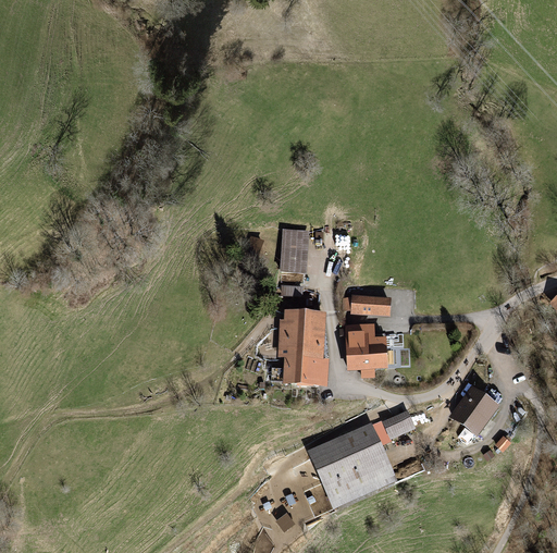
[(309,229),(283,228),(280,271),(307,273),(309,229)]
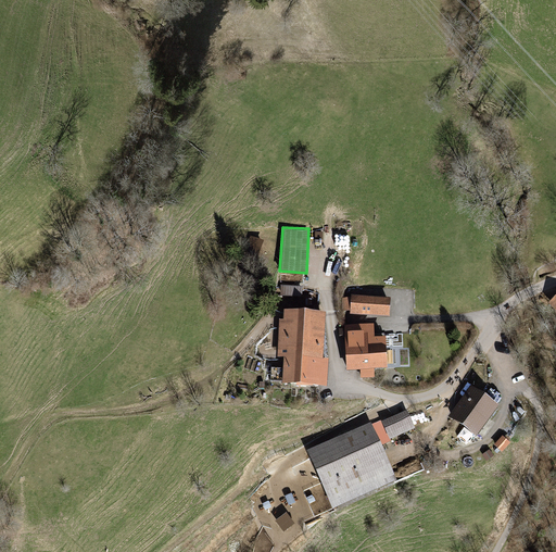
[(264,239),(251,234),(242,254),(254,260),(264,239)]
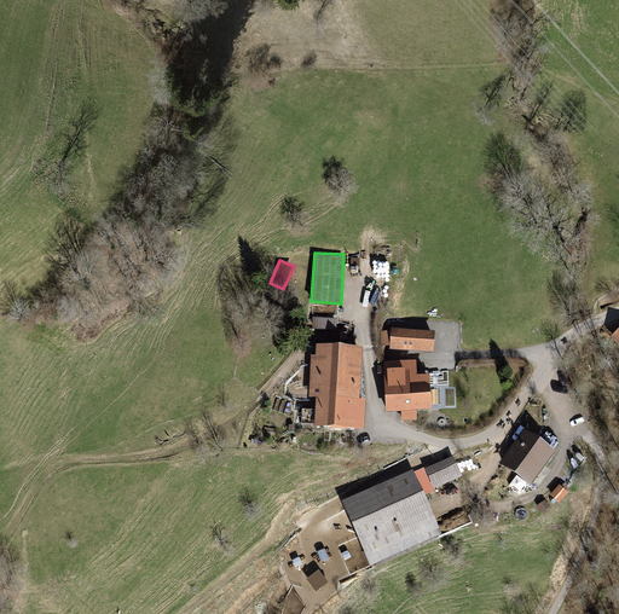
[(336,312),(312,311),(311,323),(335,324),(336,312)]
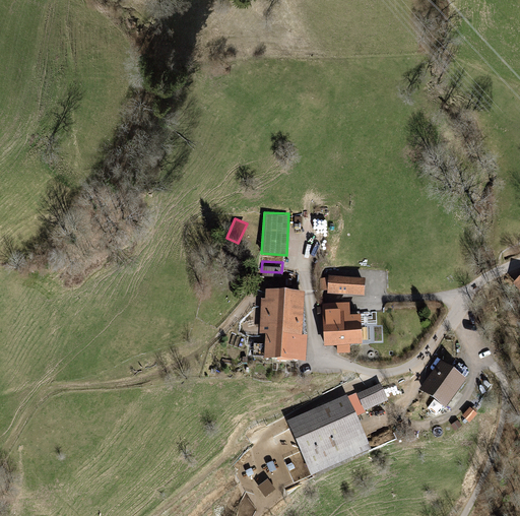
[(366,277),(329,274),(328,276),(320,275),(319,287),(328,288),(327,292),(364,295),(366,277)]
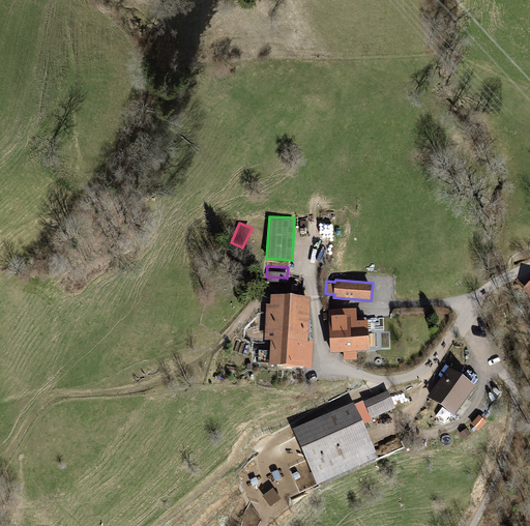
[(311,296),(270,294),(270,303),(266,303),(264,339),(270,339),(269,364),(312,368),(313,342),(307,341),(311,296)]
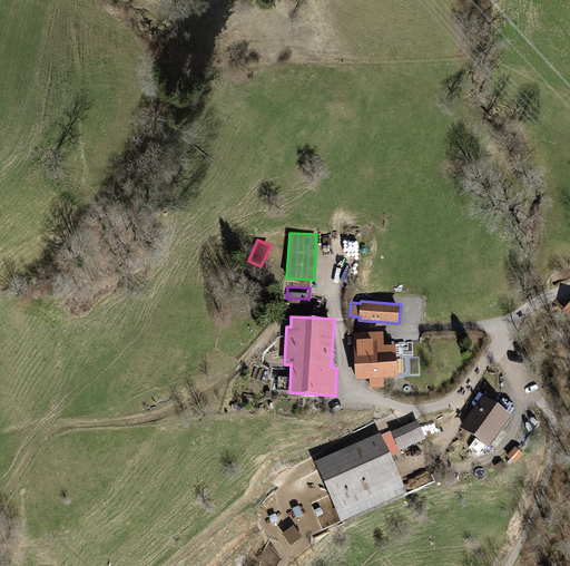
[(353,331),(353,333),(354,342),(355,380),(370,379),(370,387),(384,386),(384,379),(397,379),(395,345),(384,345),(383,330),(353,331)]
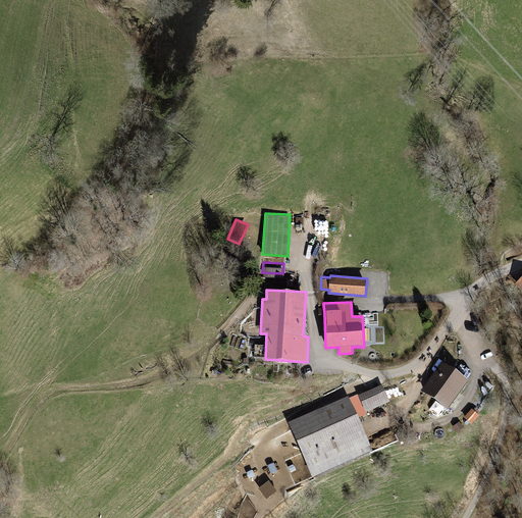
[(469,380),(442,361),(421,390),(448,409),(469,380)]
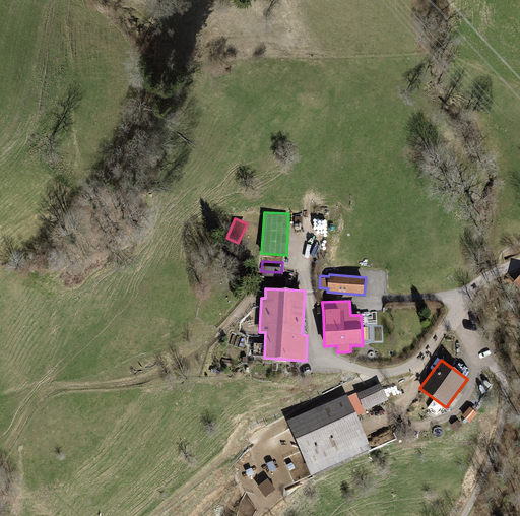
[(381,382),(356,392),(365,410),(389,400),(381,382)]
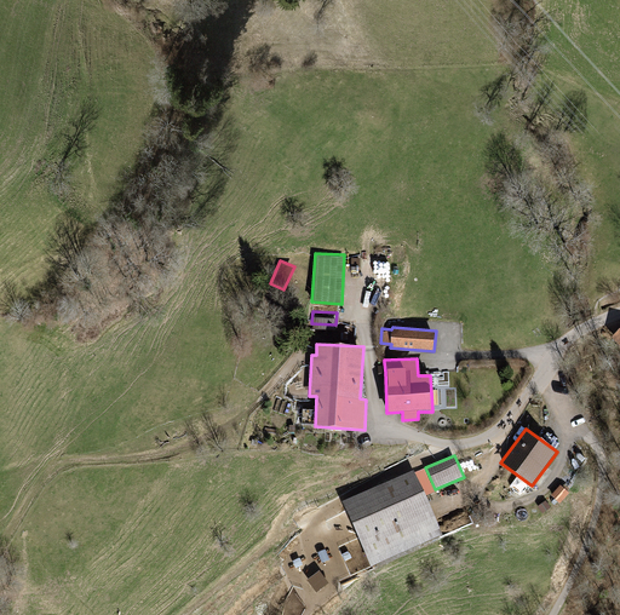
[(424,465),(414,470),(424,494),(435,489),(425,467),(424,465)]
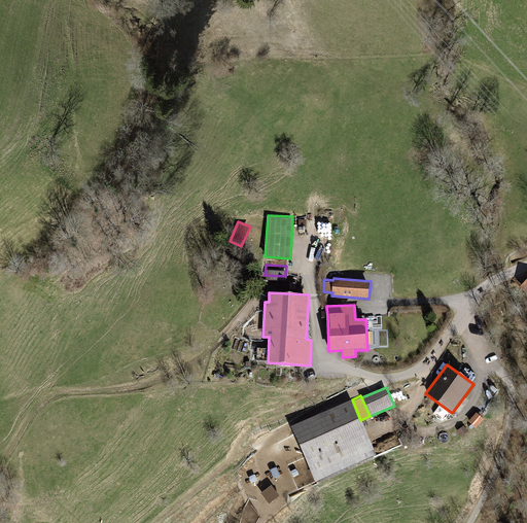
[(352,399),(290,426),(315,483),(376,456),(360,420),(352,399)]
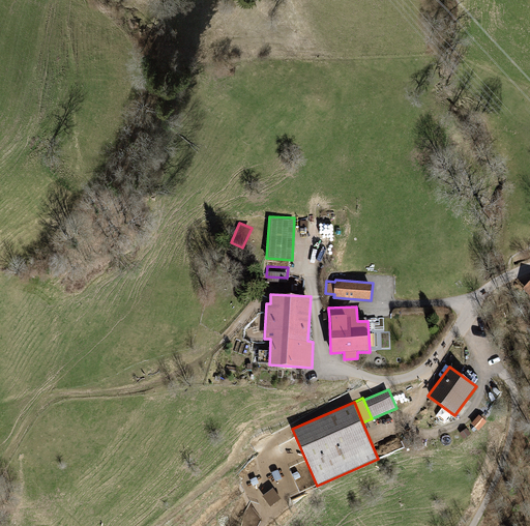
[(479,413),(471,421),(478,429),(487,419),(486,418),(488,416),(483,412),(480,414),(479,413)]
